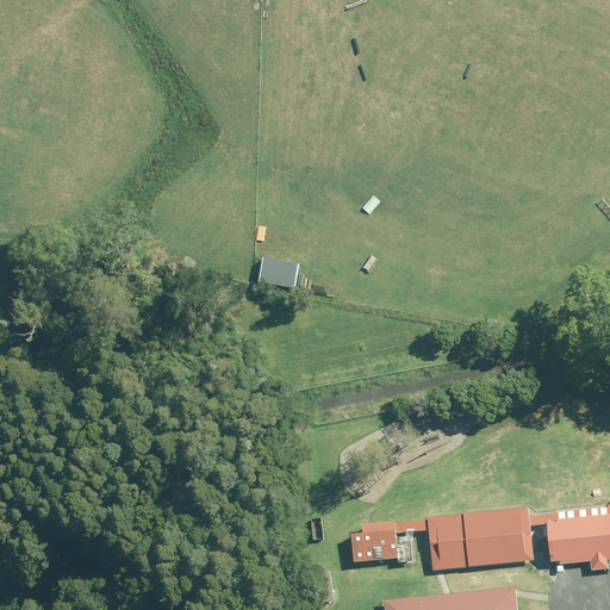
[(303,265),(267,260),(263,288),(298,293),(303,265)]
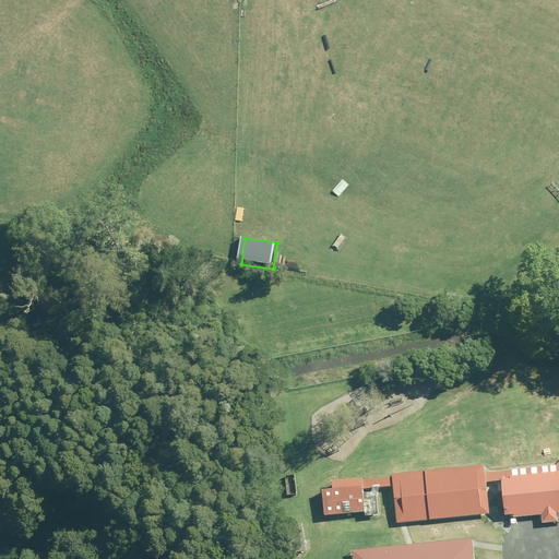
[(482,467),(390,477),(390,479),(391,488),(395,525),(487,514),(484,484),(483,475),(482,467)]
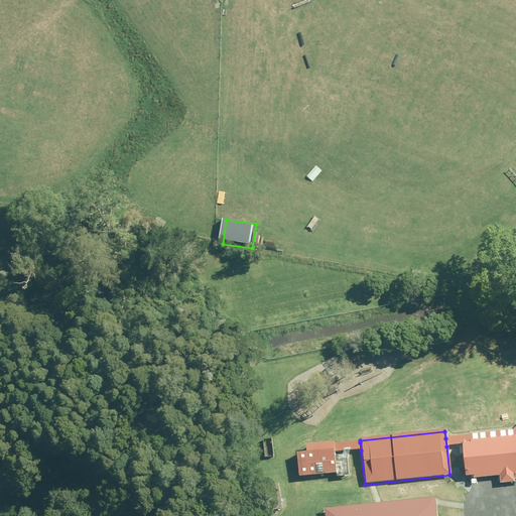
[(515,439),(515,436),(469,441),(469,444),(461,445),(465,477),(473,477),(473,479),(499,476),(500,484),(506,483),(513,483),(512,475),(515,474),(515,439)]
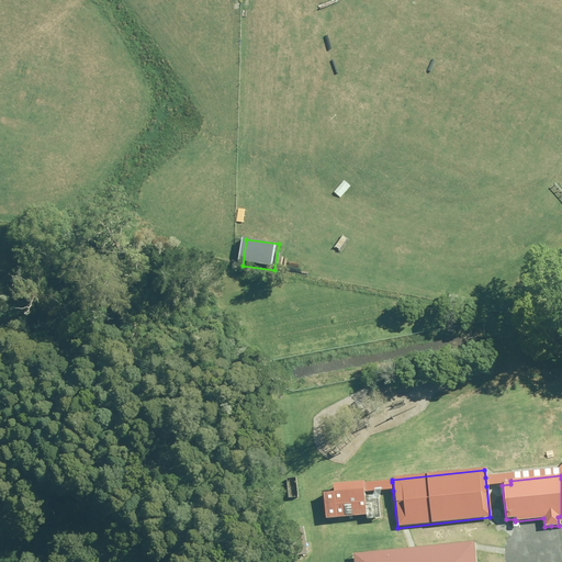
[(362,494),(362,491),(332,494),(321,495),(324,521),(364,516),(362,494)]
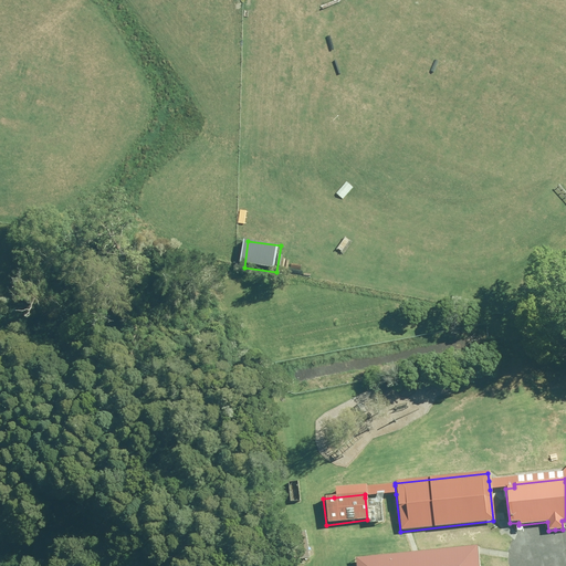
[(355,559),(355,565),(478,565),(475,547),(355,559)]
